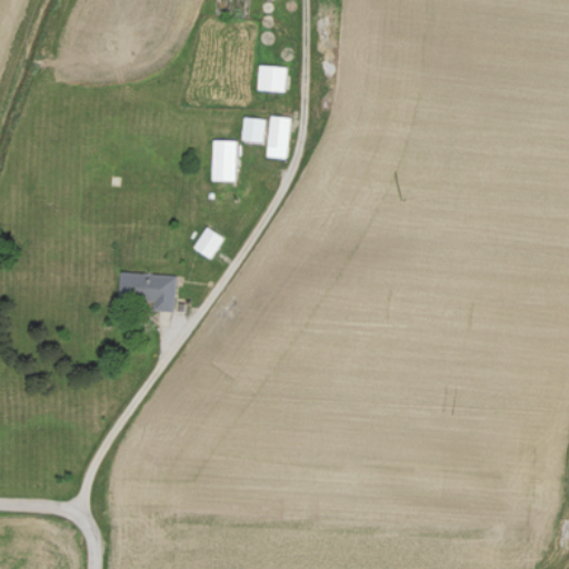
[(287,65),(258,63),(257,89),(286,90),(287,65)]
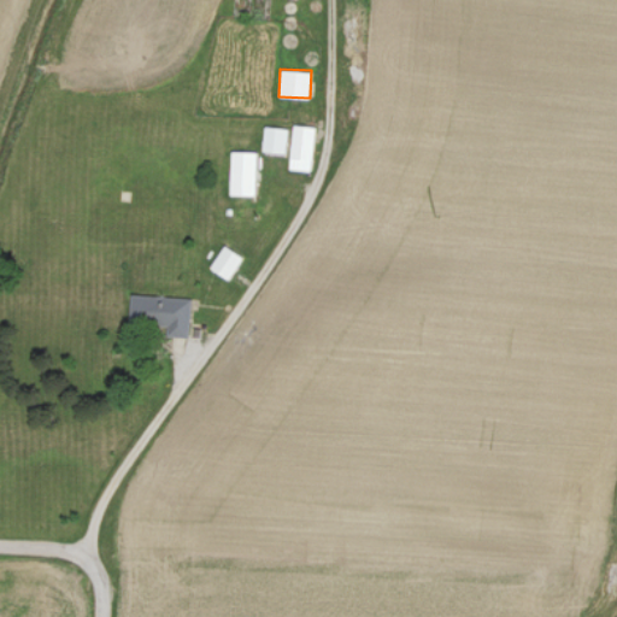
[(289,169),(312,170),(315,125),(292,124),(289,169)]
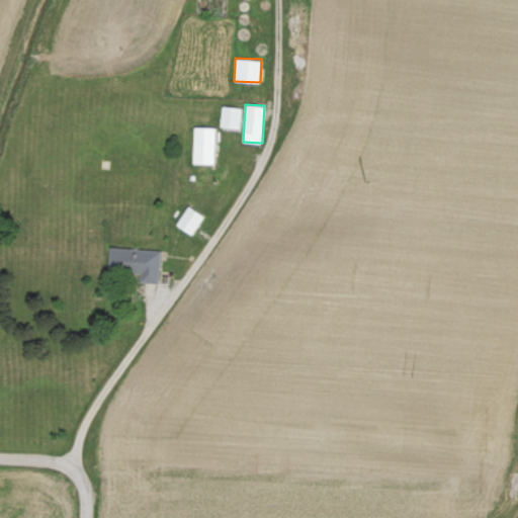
[(241,106),(221,105),(220,126),(240,127),(241,106)]
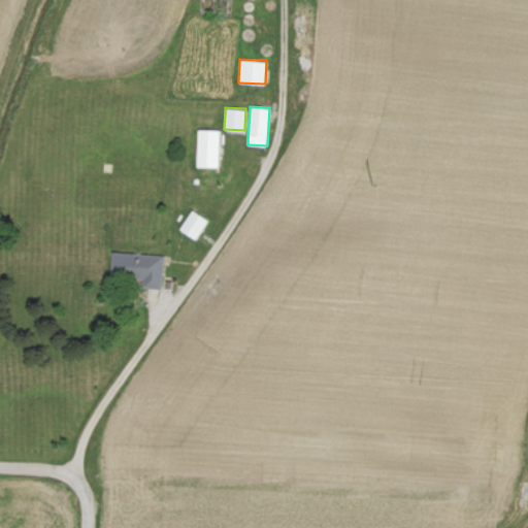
[(196,166),(218,167),(220,129),(197,129),(196,166)]
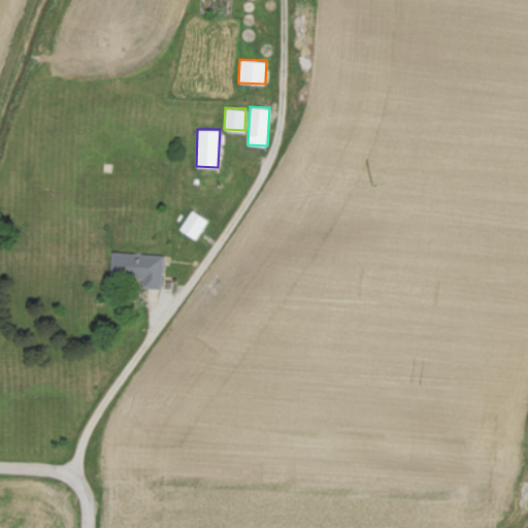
[(179,229),(196,239),(207,220),(191,209),(179,229)]
